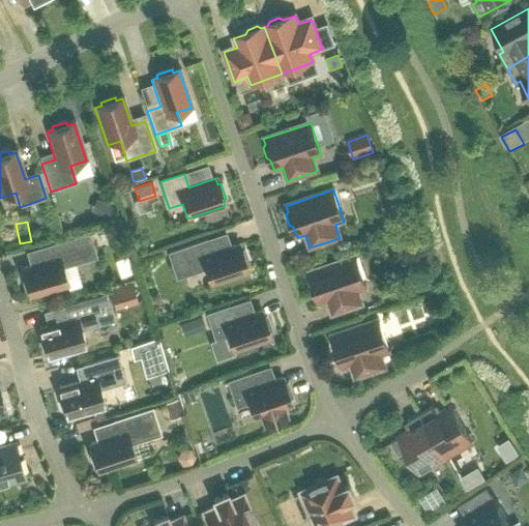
[(95,259),(88,235),(45,247),(49,262),(22,269),(23,276),(20,278),(25,292),(28,291),(29,297),(67,287),(62,268),(95,259)]
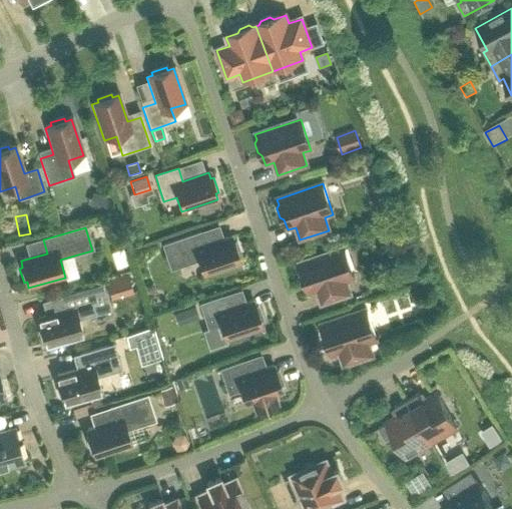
[(161,245),(170,271),(198,262),(203,276),(239,264),(237,258),(240,257),(235,242),(232,243),(230,237),(204,246),(199,232),(161,245)]
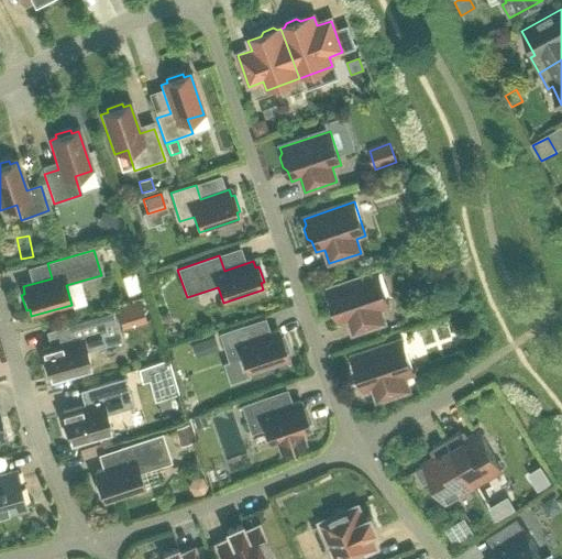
[(379,309),(389,306),(378,273),(328,289),(330,295),(328,299),(331,309),(335,311),(339,324),(348,320),(353,335),(385,324),(379,309)]
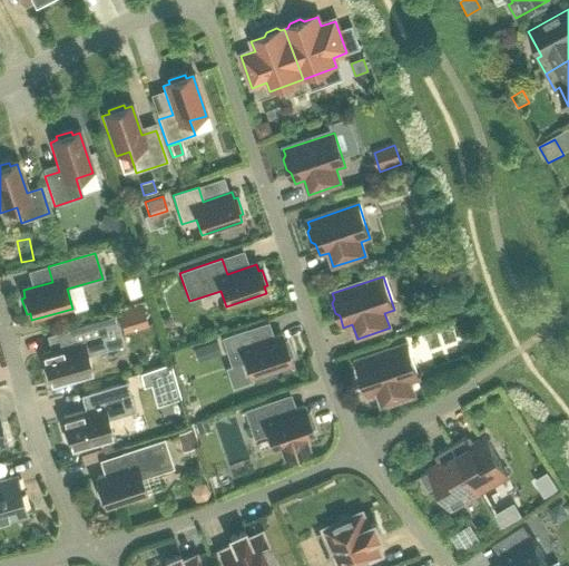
[(119,308),(128,331),(154,322),(145,298),(119,308)]
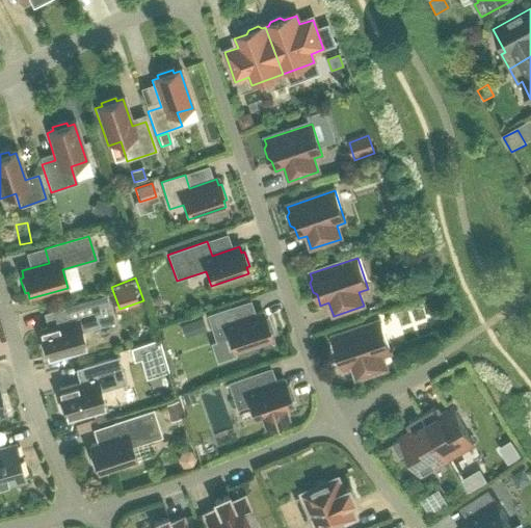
[(84,348),(80,333),(79,330),(113,320),(106,296),(90,301),(62,309),(67,323),(38,331),(41,338),(37,338),(42,353),(45,352),(47,359),(84,348)]
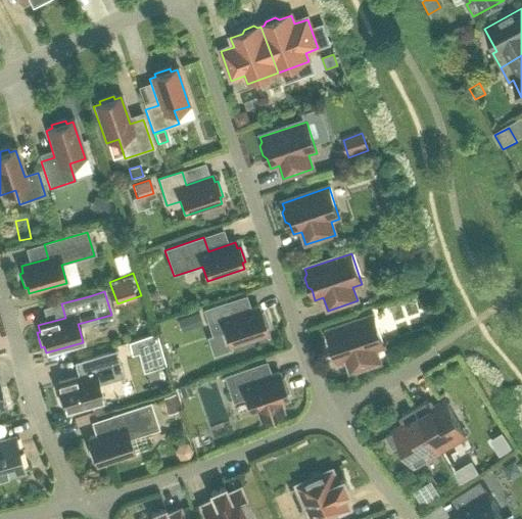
[(268,328),(263,313),(259,314),(257,308),(230,317),(226,303),(202,311),(211,336),(225,332),(230,347),(267,335),(265,329),(268,328)]
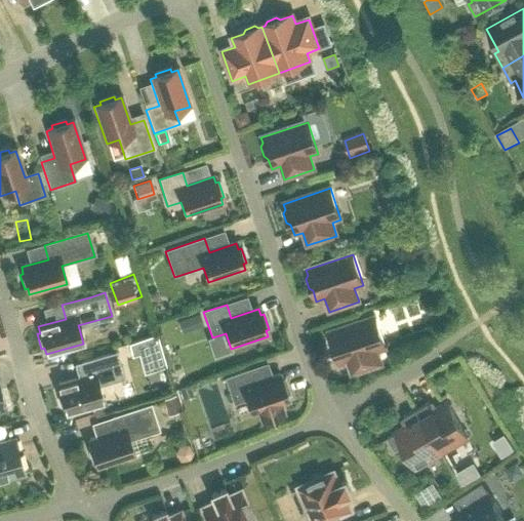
[(352,375),(381,365),(376,352),(386,349),(375,318),(328,333),(330,338),(328,343),(331,352),(335,354),(338,364),(348,362),(352,375)]
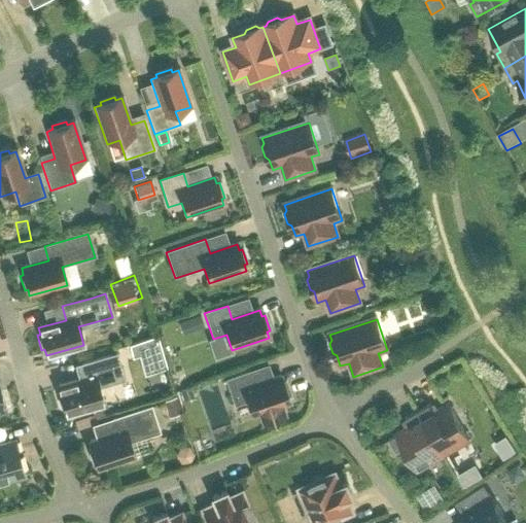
[(132,359),(138,357),(144,377),(166,371),(156,339),(129,347),(132,359)]
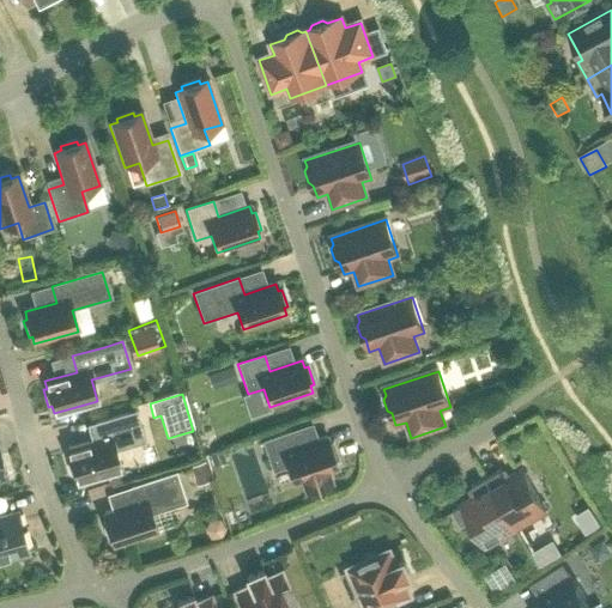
[(144,443),(135,413),(94,425),(98,441),(67,450),(68,457),(65,458),(71,476),(74,475),(76,482),(120,469),(114,451),(144,443)]
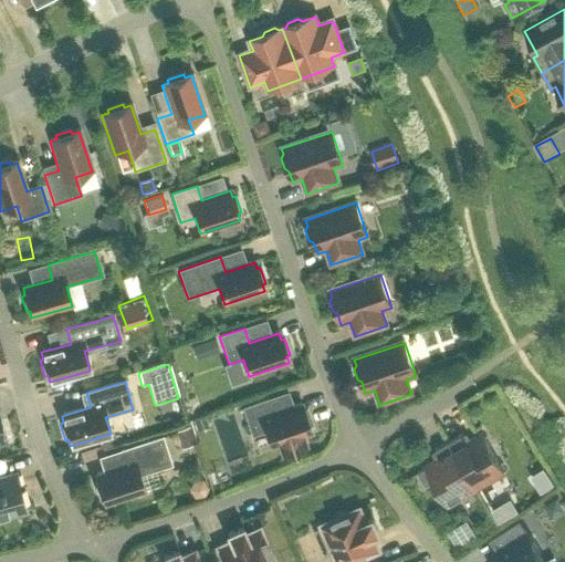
[(271,448),(278,446),(281,457),(306,448),(302,437),(311,435),(309,427),(312,426),(306,410),(303,412),(301,405),(272,415),(267,401),(241,409),(251,437),(265,432),(271,448)]
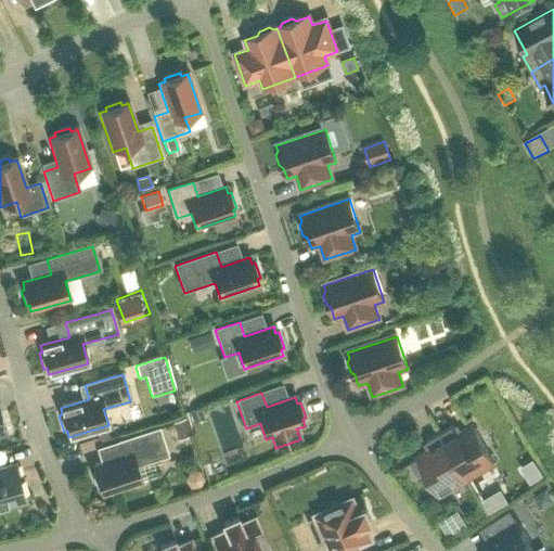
[(242,415),(227,419),(231,447),(246,445),(242,415)]
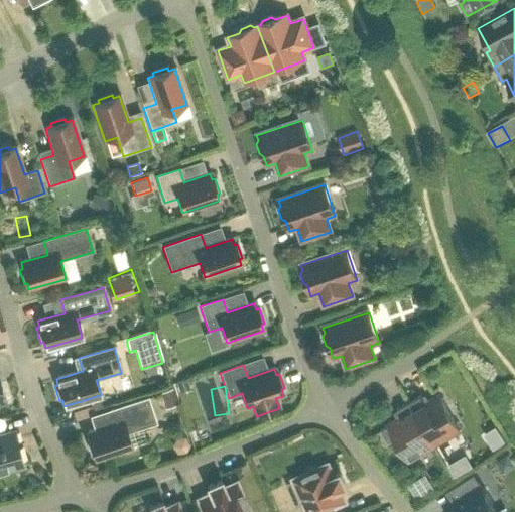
[(171,391),(159,395),(164,410),(176,406),(171,391)]
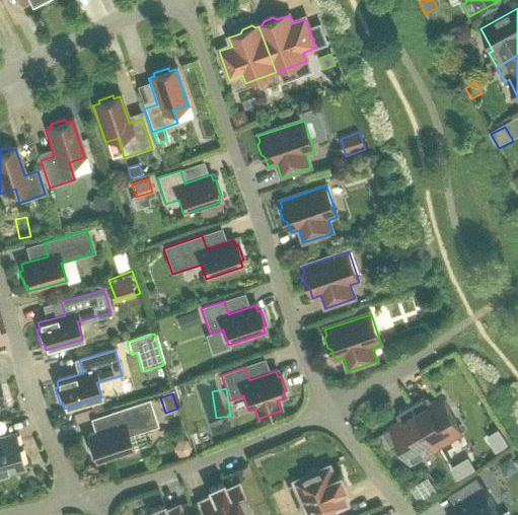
[(436,450),(462,435),(442,399),(428,408),(423,399),(411,406),(436,450)]
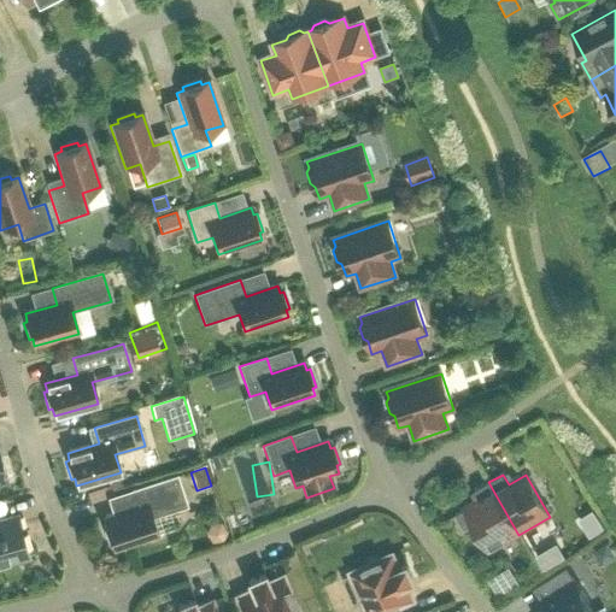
[(151,518),(186,507),(176,477),(129,492),(135,508),(104,518),(106,525),(103,527),(107,545),(111,543),(113,551),(157,536),(151,518)]
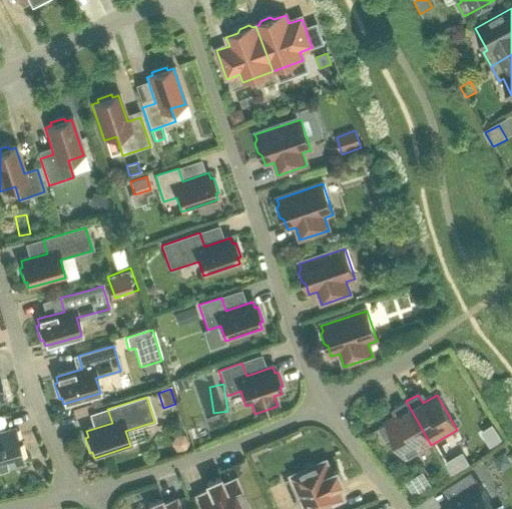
[(405,459),(431,445),(406,401),(394,408),(399,417),(385,424),(386,426),(378,430),(385,442),(393,438),(405,459)]
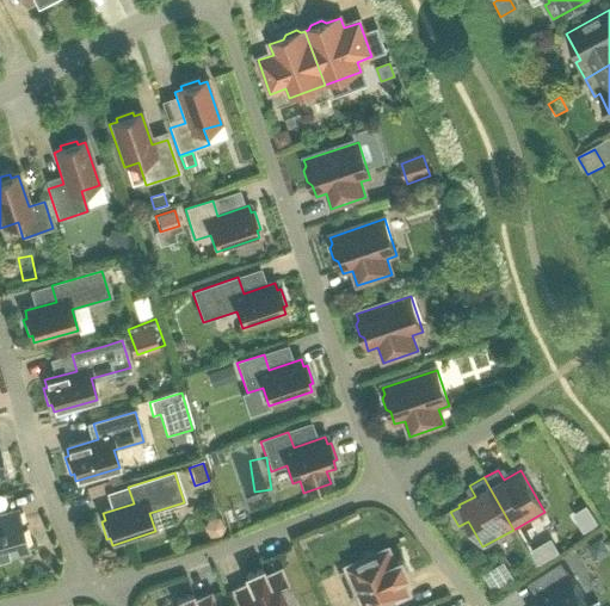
[(0,560),(28,552),(17,515),(0,520),(0,560)]
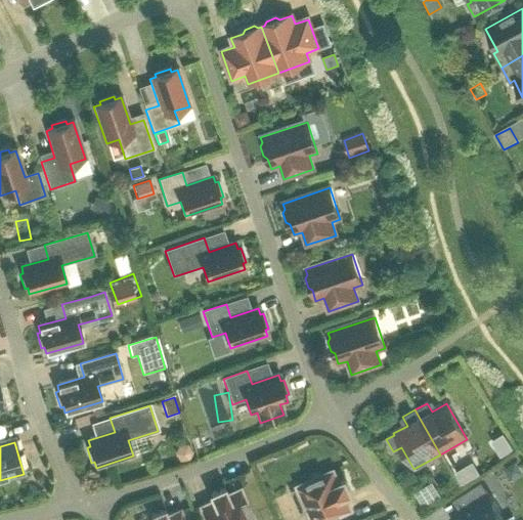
[(292,494),(301,515),(309,511),(312,519),(328,519),(349,511),(344,499),(351,495),(345,481),(338,485),(333,473),(299,488),(300,490),(292,494)]
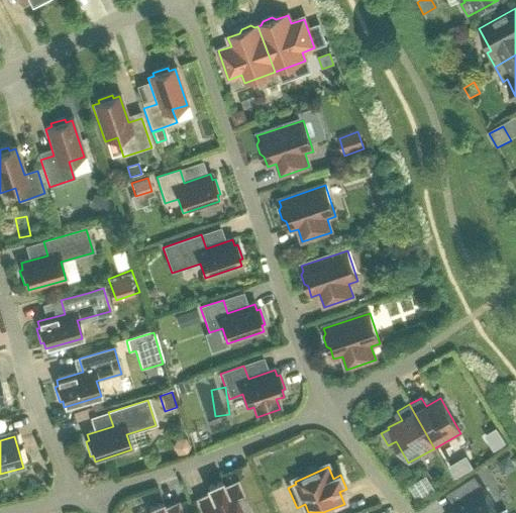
[(408,487),(416,501),(434,491),(426,477),(408,487)]
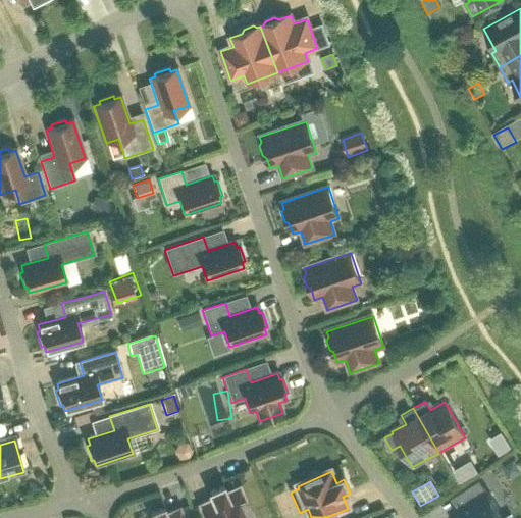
[(464,509),(450,517),(508,517),(510,516),(510,515),(506,517),(502,517),(486,494),(485,495),(478,483),(452,500),(453,500),(457,498),(464,509)]
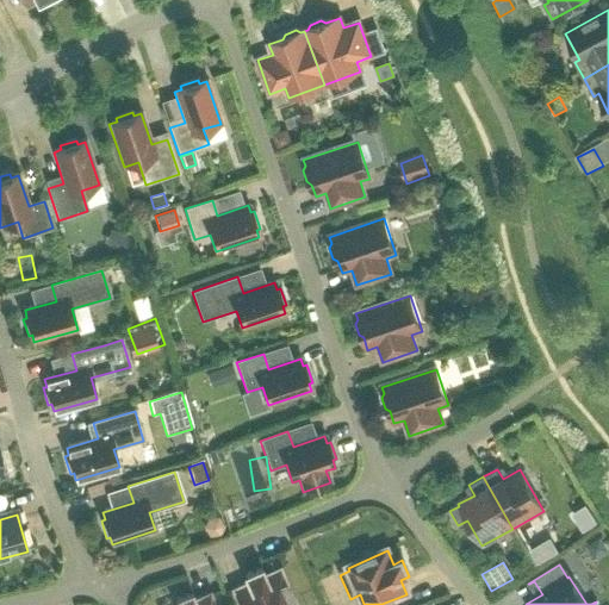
[(235,591),(240,604),(292,604),(278,572),(265,578),(260,569),(244,577),(248,585),(235,591)]
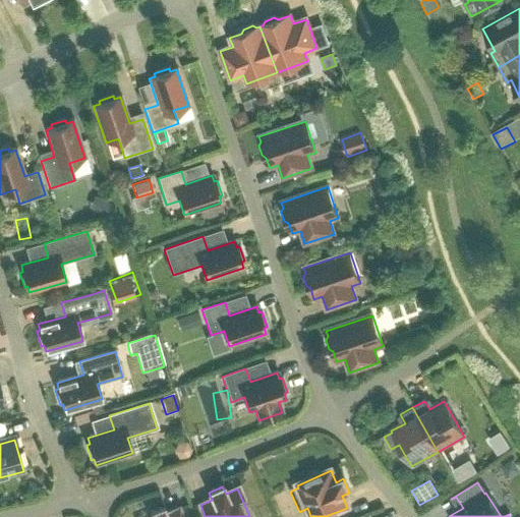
[(180,516),(178,510),(166,515),(163,508),(149,513),(151,516),(180,516)]
